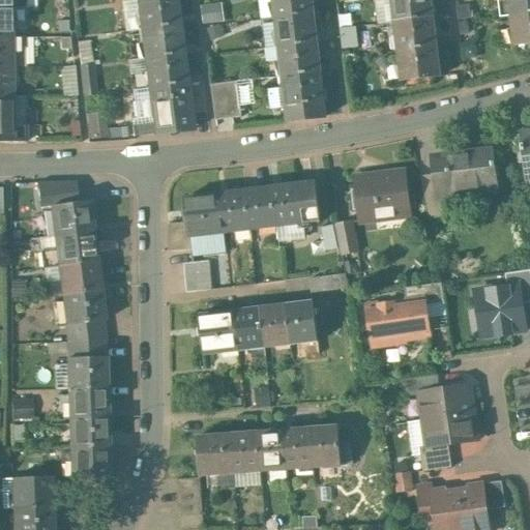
[(25,0),(0,0),(0,9),(8,9),(8,10),(26,10),(25,0)]
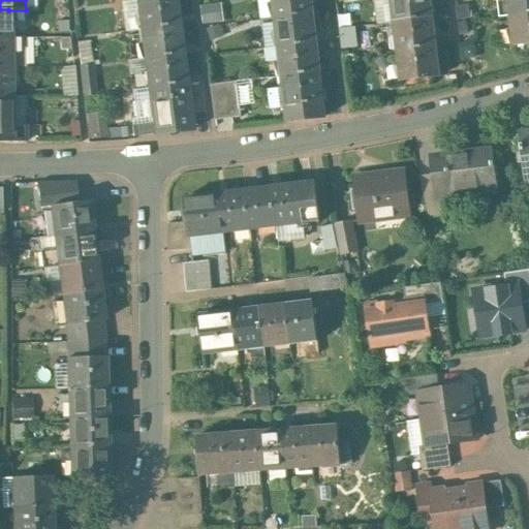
[(175,0),(142,0),(136,1),(138,16),(142,16),(144,30),(178,26),(175,0)]
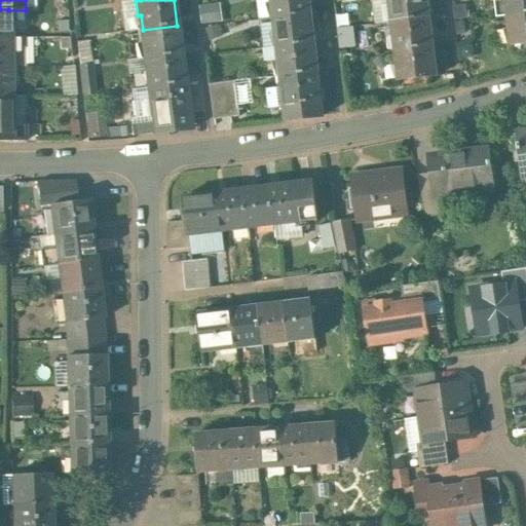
[(310,0),(271,0),(272,3),(275,2),(277,17),(312,13),(310,0)]
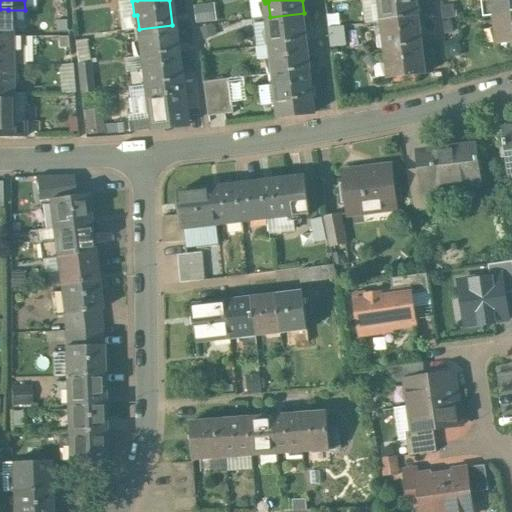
[(379,0),(381,8),(384,7),(385,22),(419,18),(416,0),(379,0)]
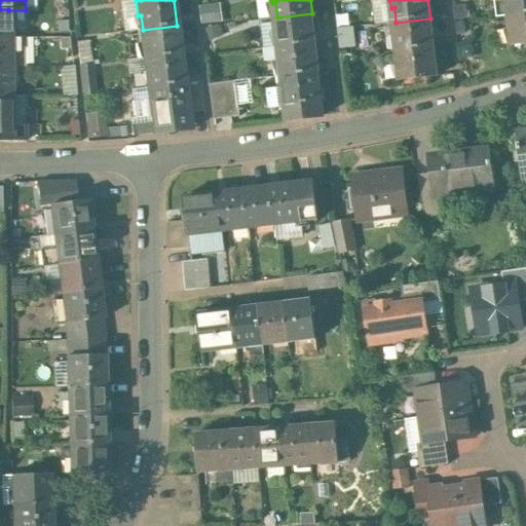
[(525,0),(498,0),(495,0),(497,17),(509,15),(525,13),(525,0)]
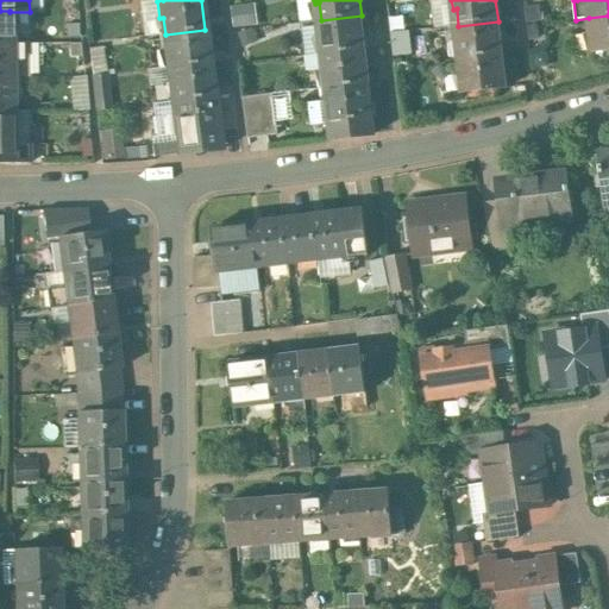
[(237,26),(259,23),(257,2),(233,6),(237,26)]
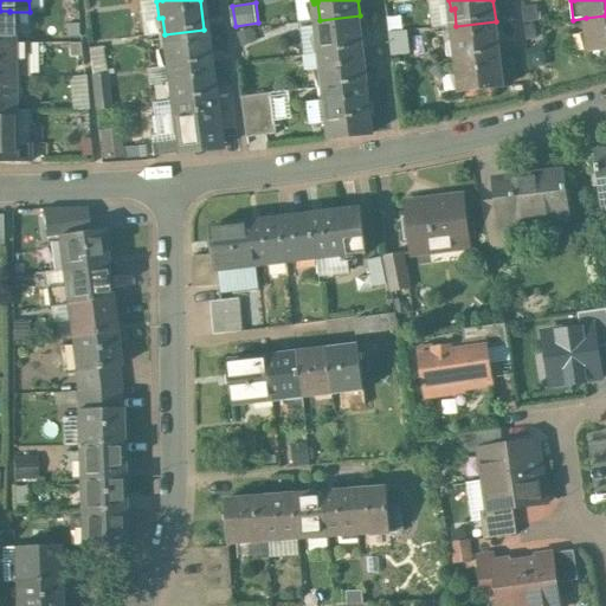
[(10,11),(0,11),(0,44),(13,44),(13,30),(10,30),(10,12),(10,11)]
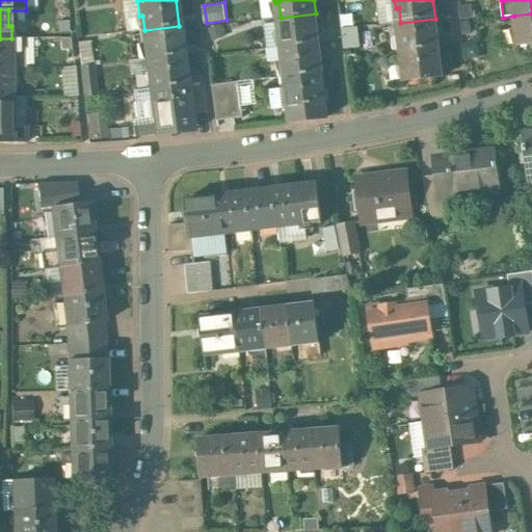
[(281,18),(277,19),(280,32),(282,31),(284,48),(319,44),(316,14),(281,18)]
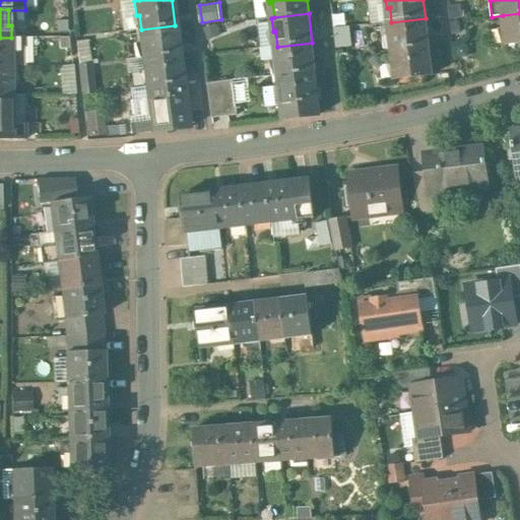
[(519,13),(503,15),(505,29),(508,29),(510,45),(519,43),(519,13)]
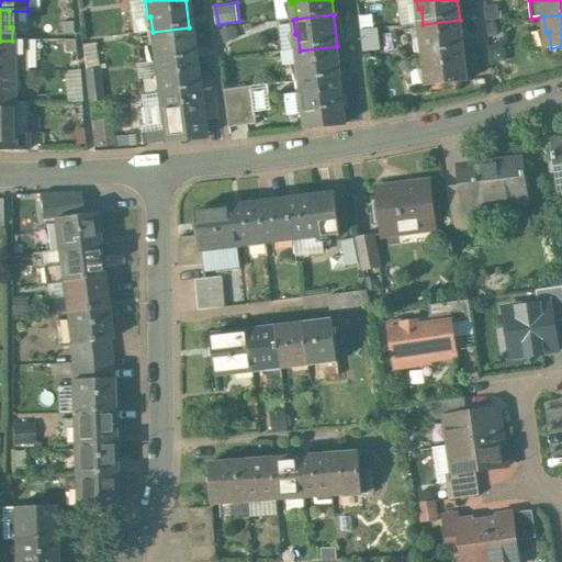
[(423,24),(419,24),(422,40),(425,38),(427,55),(464,51),(460,20),(423,24)]
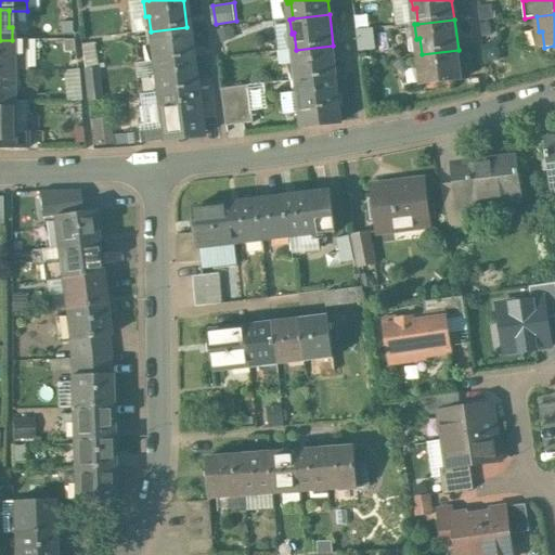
[(151,31),(147,33),(150,47),(153,46),(155,62),(191,57),(186,27),(151,31)]
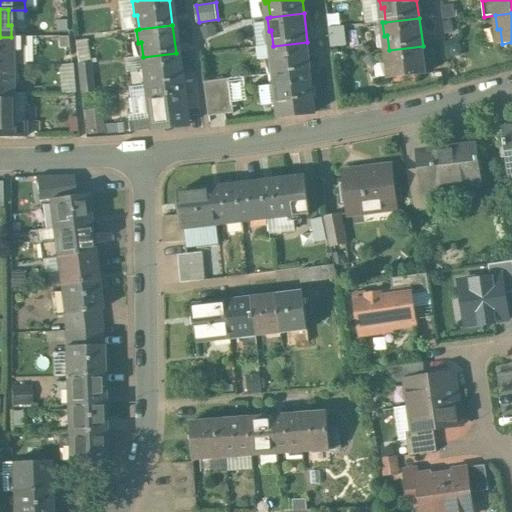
[(11,37),(0,37),(0,66),(10,66),(25,66),(25,37),(11,37)]
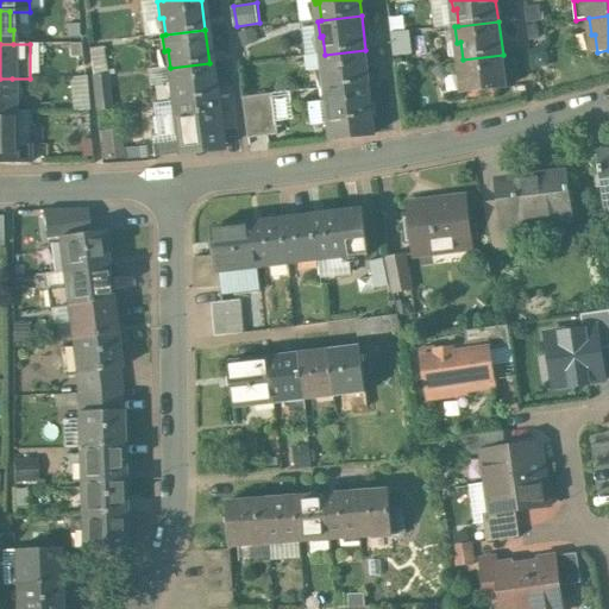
[(325,55),(322,55),(324,68),(319,69),(321,89),(326,89),(370,83),(365,50),(325,55)]
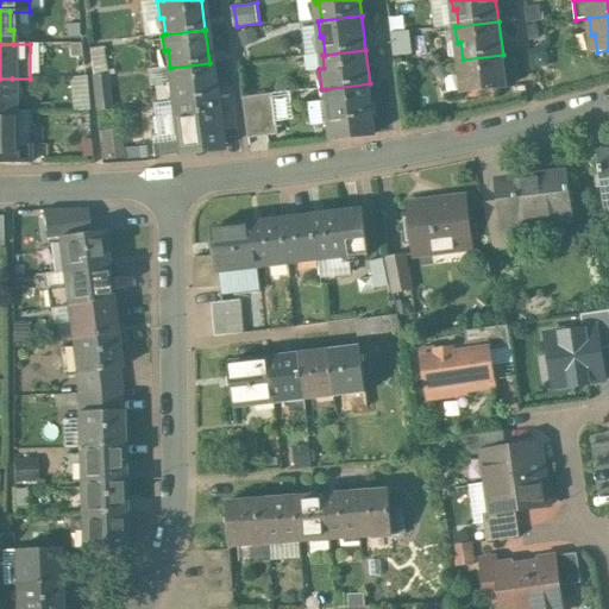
[(463,60),(459,60),(462,76),(465,76),(468,94),(507,89),(503,55),(463,60)]
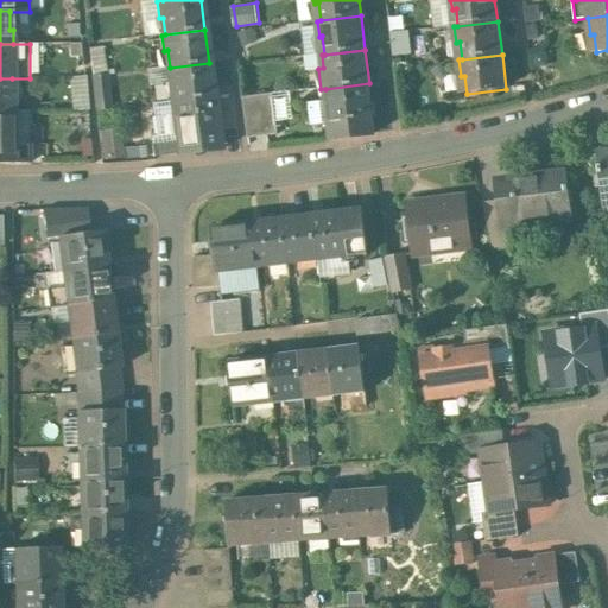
[(170,68),(166,69),(169,83),(166,84),(169,102),(171,102),(213,97),(209,63),(170,68)]
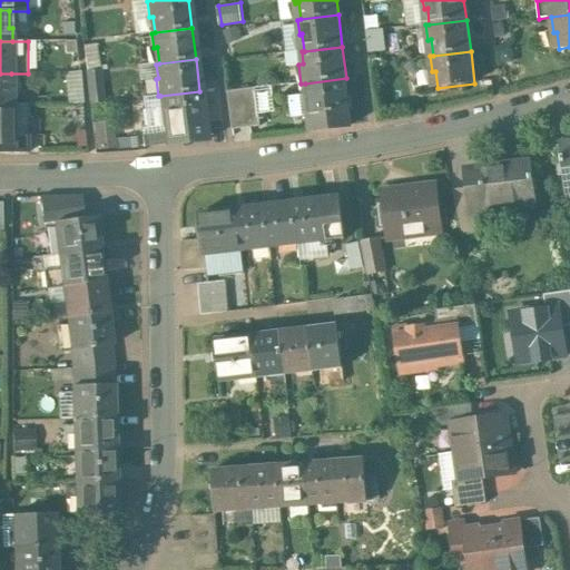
[(105,102),(105,69),(88,69),(88,101),(105,102)]
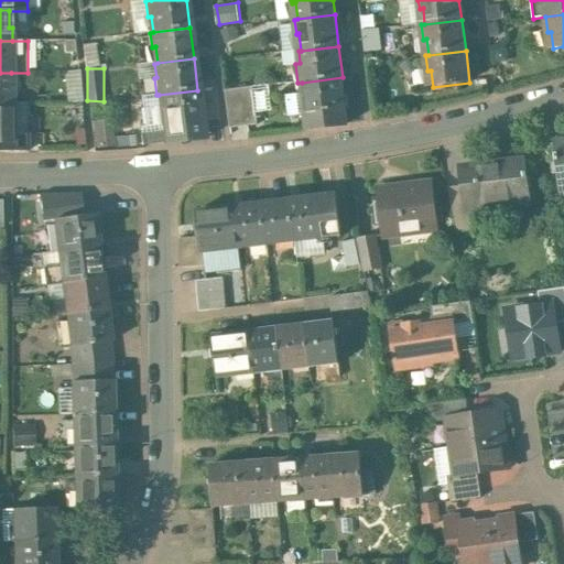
[(65,71),(68,102),(84,101),(80,69),(65,71)]
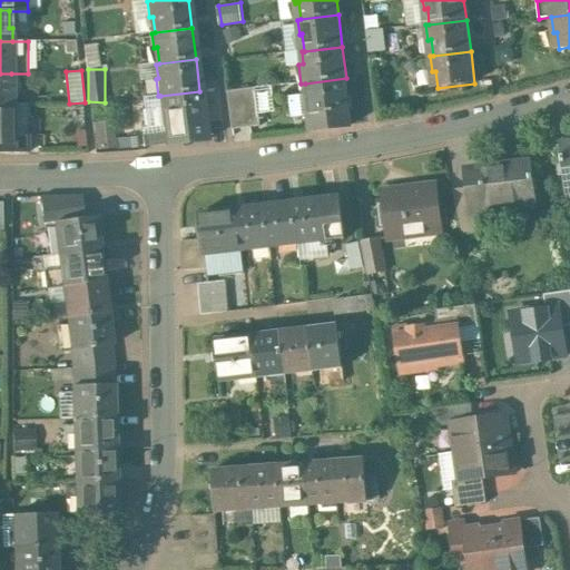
[(11,74),(0,74),(0,105),(11,105),(15,105),(15,89),(11,89),(11,74)]
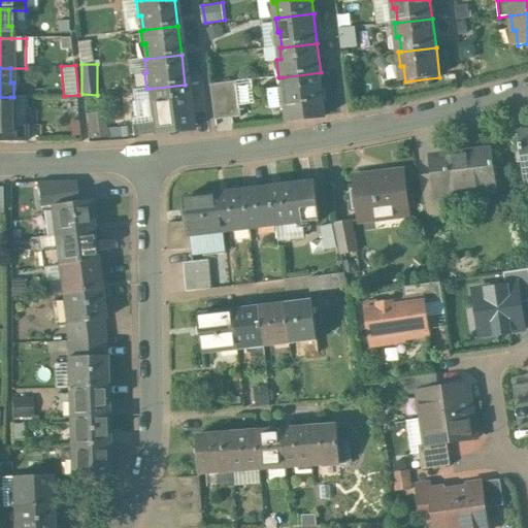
[(321,72),(283,77),(284,89),(270,90),(272,108),(285,106),(324,102),(321,72)]
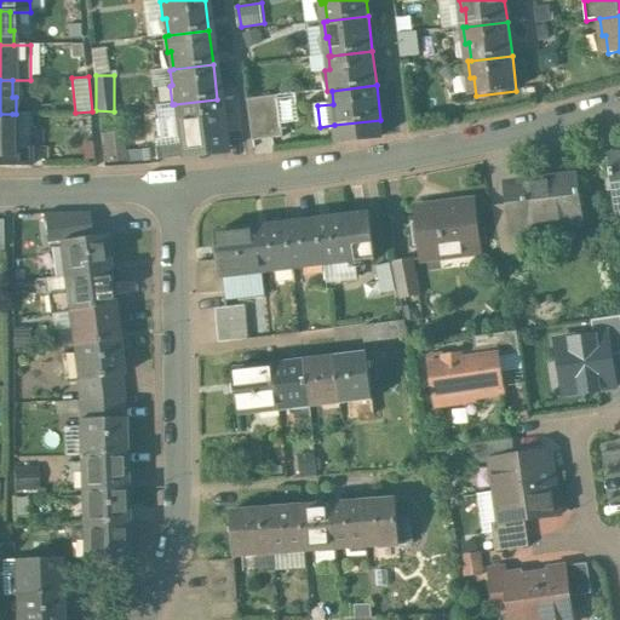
[(277,97),(247,101),(252,137),(271,135),(271,139),(283,138),(277,97)]
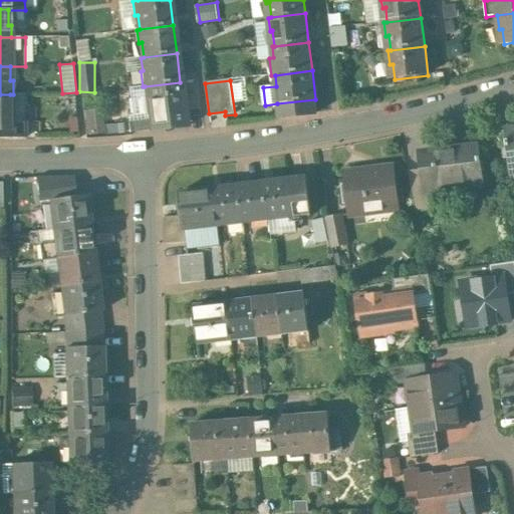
[(180,82),(145,86),(147,100),(149,100),(151,115),(184,111),(180,82)]
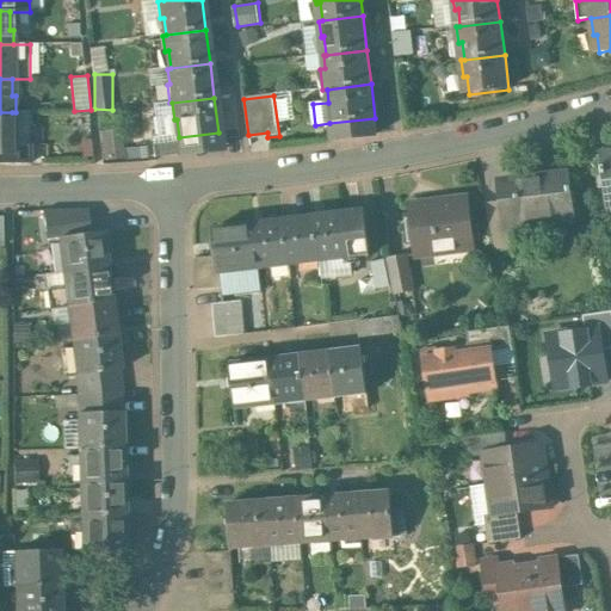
[(13,130),(12,112),(0,112),(0,147),(16,147),(16,130),(13,130)]
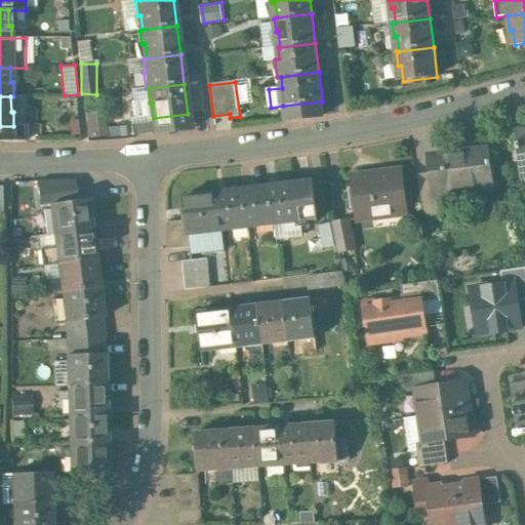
[(322,102),(283,106),(285,120),(284,120),(284,122),(308,119),(308,118),(324,116),(323,115),(322,102)]
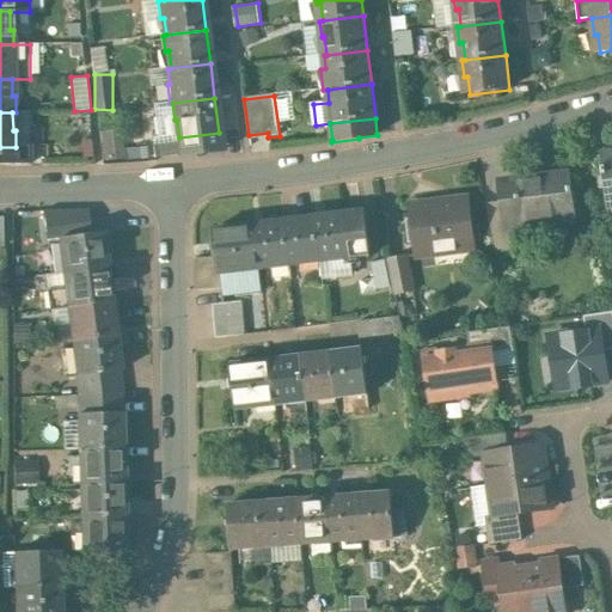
[(179,142),(152,146),(154,159),(182,155),(179,142)]
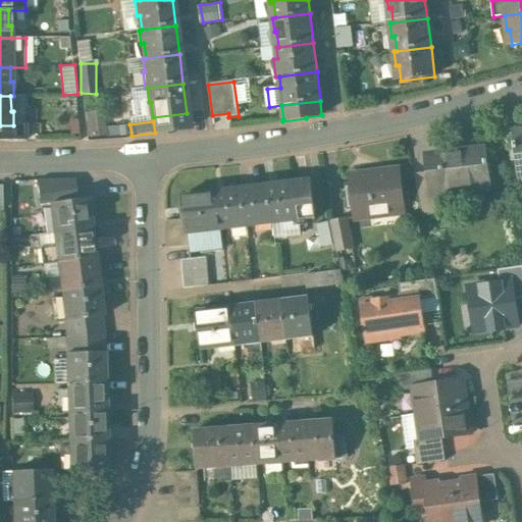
[(466,149),(456,151),(456,153),(425,157),(427,172),(430,195),(433,195),(489,187),(484,149),(467,152),(466,149)]
